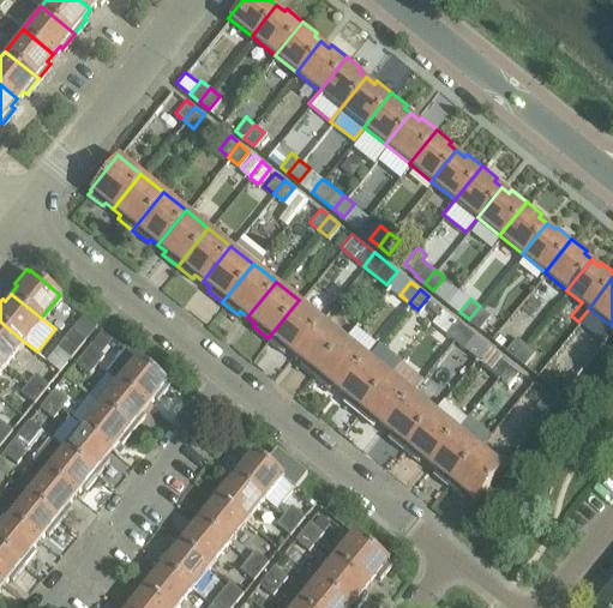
[(299,300),(268,338),(282,350),(286,347),(293,353),(322,318),(299,300)]
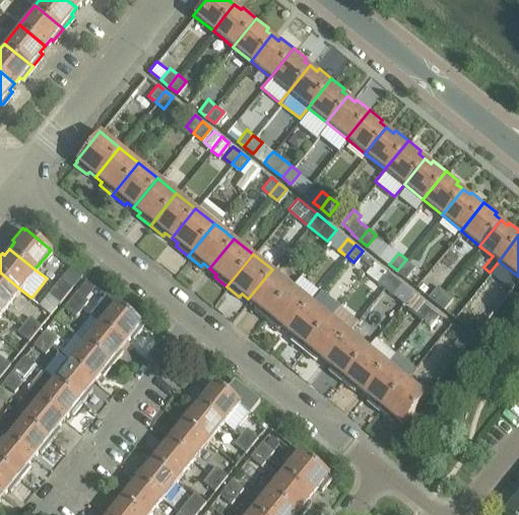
[(397,270),(404,276),(413,265),(406,259),(397,270)]
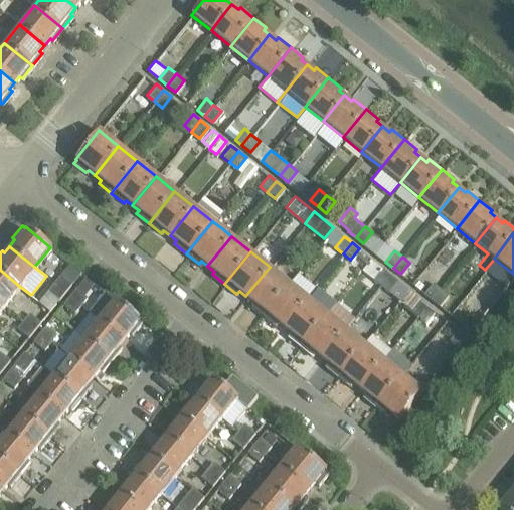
[(370,258),(361,269),(380,284),(389,273),(370,258)]
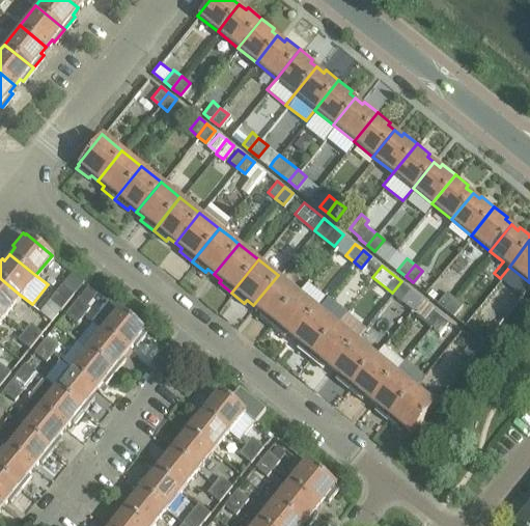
[(82,280),(71,271),(54,291),(66,300),(82,280)]
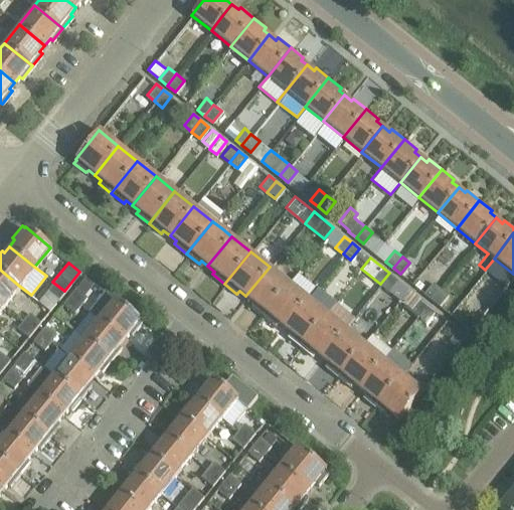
[(270,267),(245,296),(252,302),(249,305),(263,315),(289,282),(270,267)]
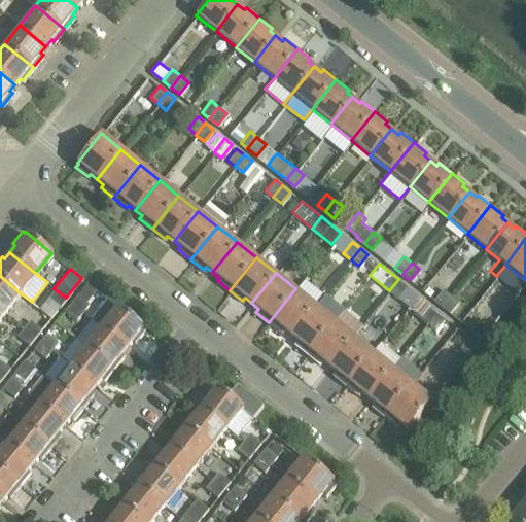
[(0,308),(4,311),(20,292),(0,276),(0,308)]
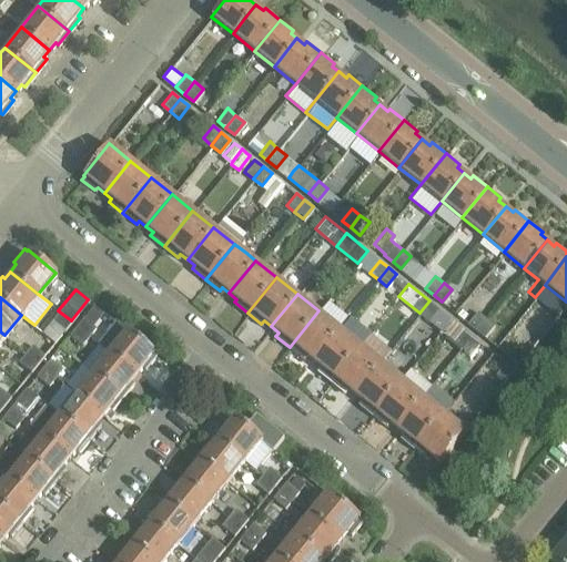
[(305,355),(313,360),(340,327),(338,327),(347,315),(328,298),(319,310),(290,347),(303,358),(305,355)]
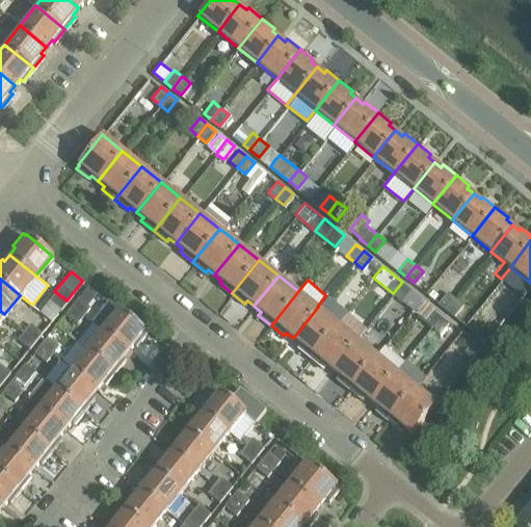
[(402,282),(393,293),(413,309),(422,297),(402,282)]
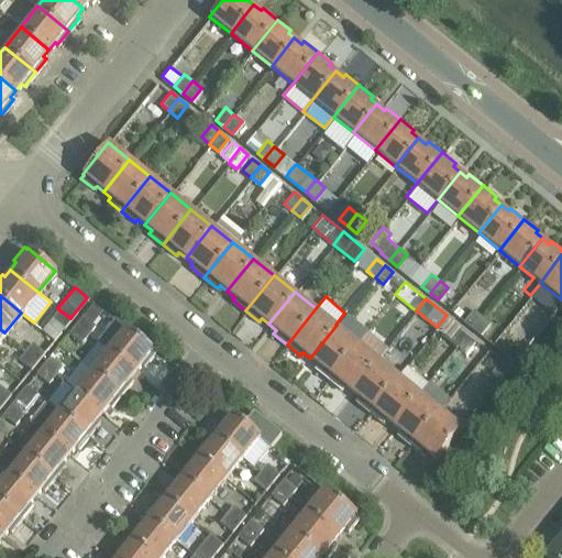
[(471,326),(481,314),(473,307),(462,319),(471,326)]
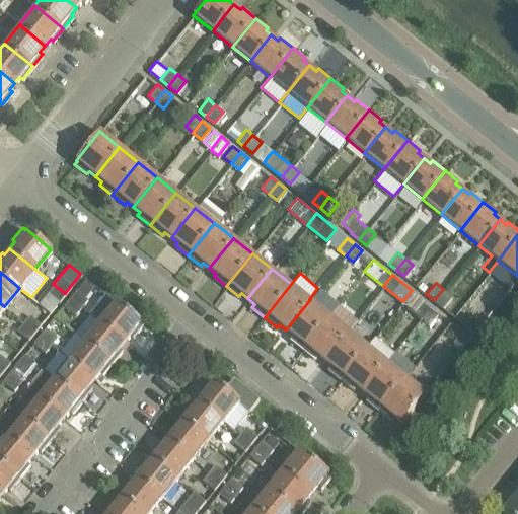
[(38,302),(49,311),(65,293),(53,284),(38,302)]
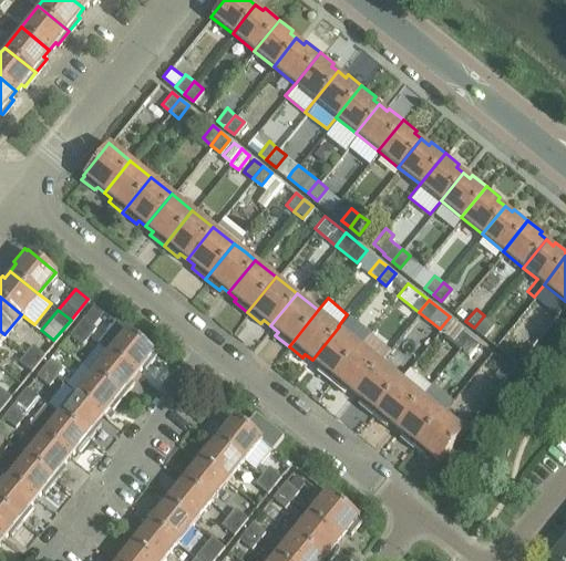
[(82,315),(75,323),(89,333),(95,325),(82,315)]
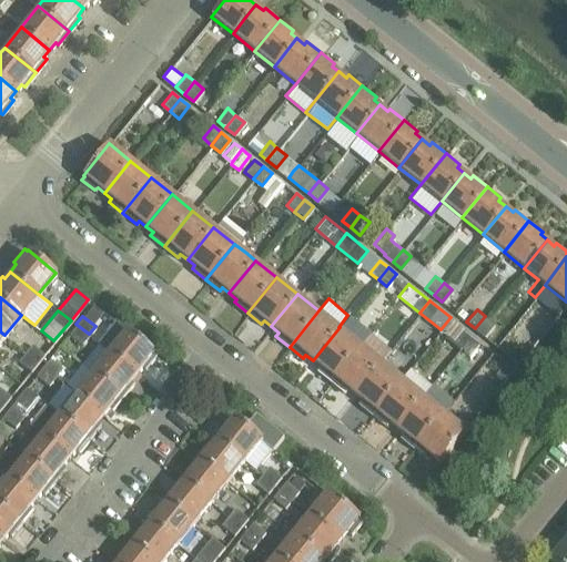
[(475,328),(484,335),(494,323),(485,316),(475,328)]
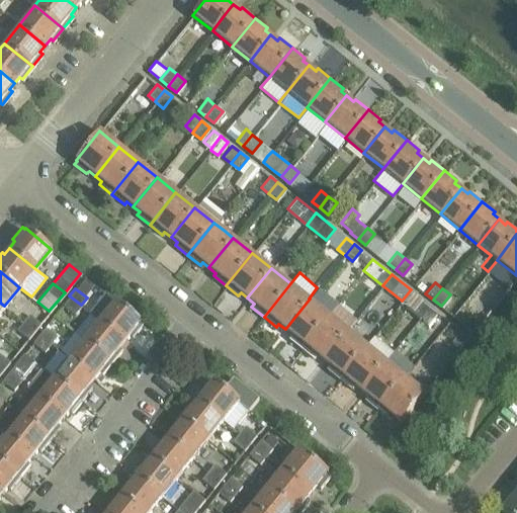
[(99,320),(124,340),(130,334),(132,336),(143,323),(141,321),(105,292),(89,312),(94,316),(99,320)]
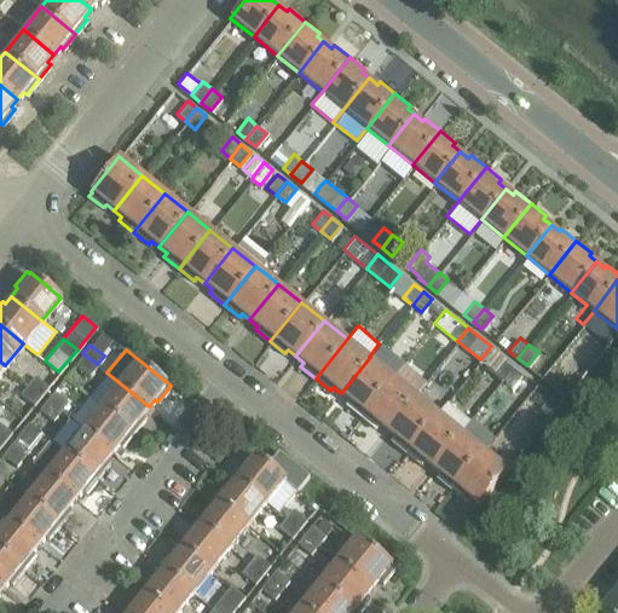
[(82,353),(75,363),(88,374),(97,364),(82,353)]
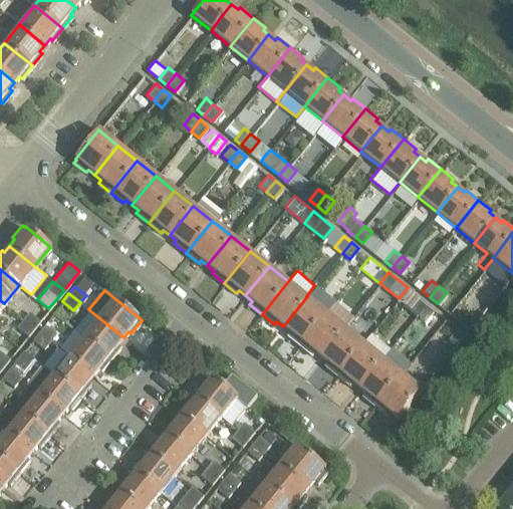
[(307,296),(283,326),(289,331),(286,334),(299,344),(325,312),(307,296)]
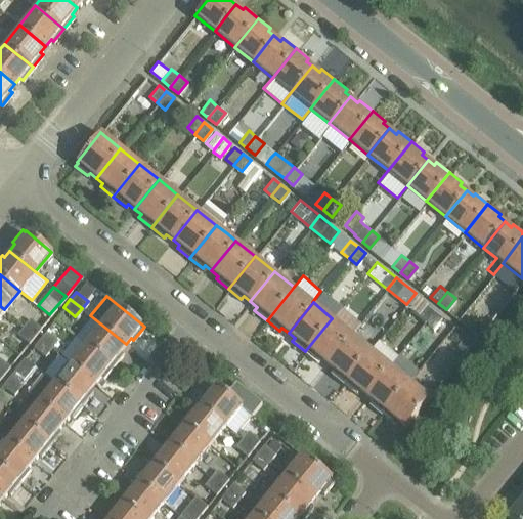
[(435,308),(427,302),(418,313),(425,319),(435,308)]
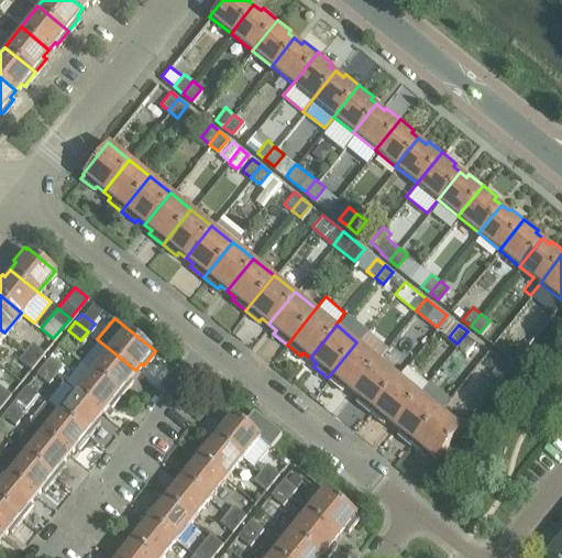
[(467,331),(456,343),(465,350),(475,338),(467,331)]
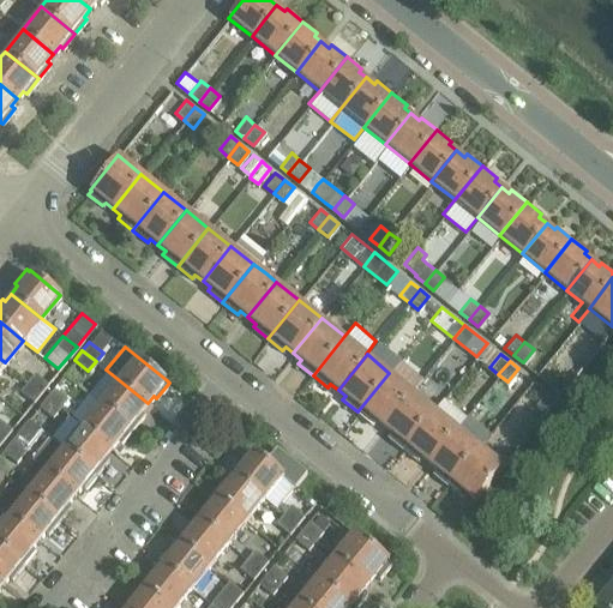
[(35,371),(26,380),(41,391),(48,381),(35,371)]
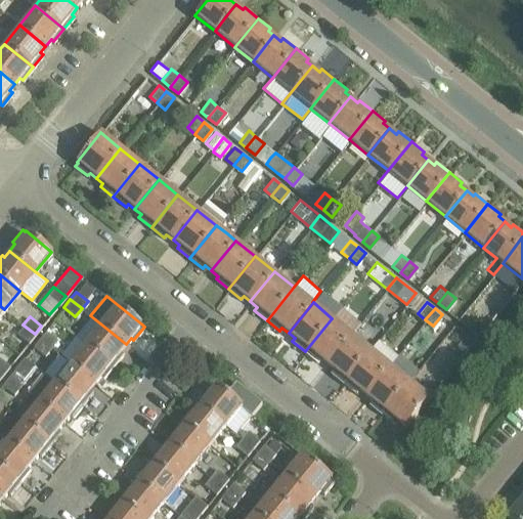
[(477,335),(486,323),(478,317),(469,329),(477,335)]
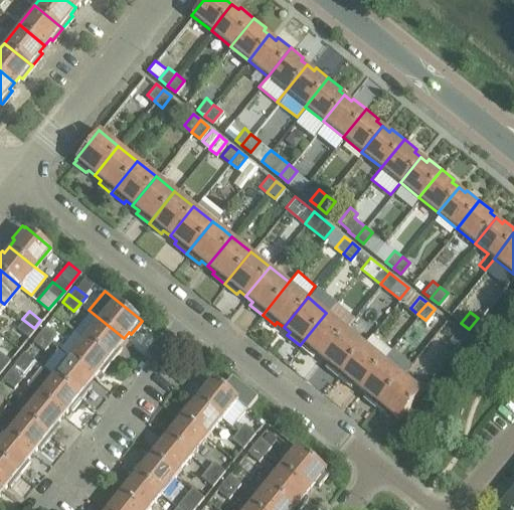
[(345,328),(326,313),(300,345),(312,355),(315,352),(321,357),(345,328)]
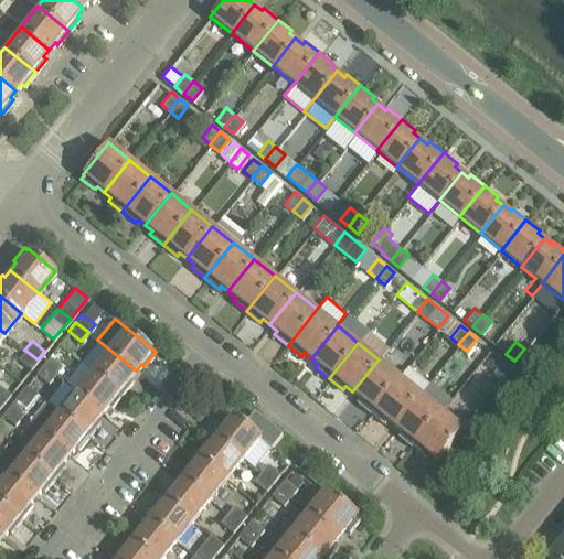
[(108,348),(92,369),(121,394),(132,379),(130,377),(136,371),(108,348)]
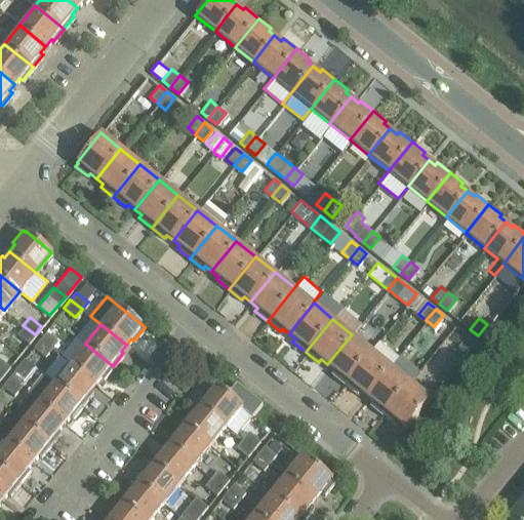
[(28,343),(35,334),(23,325),(16,333),(28,343)]
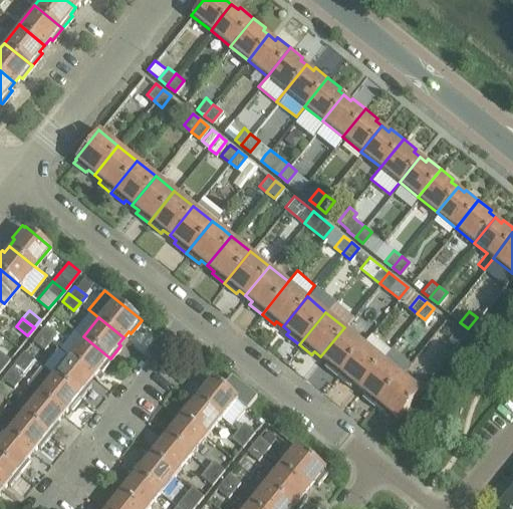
[(38,330),(50,339),(55,332),(44,323),(38,330)]
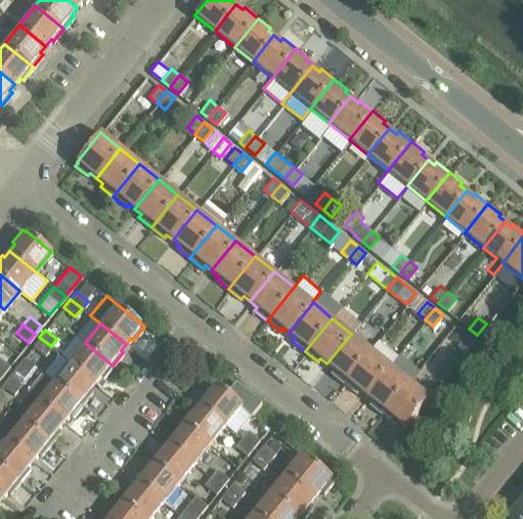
[(473,340),(466,333),(455,345),(464,351),(473,340)]
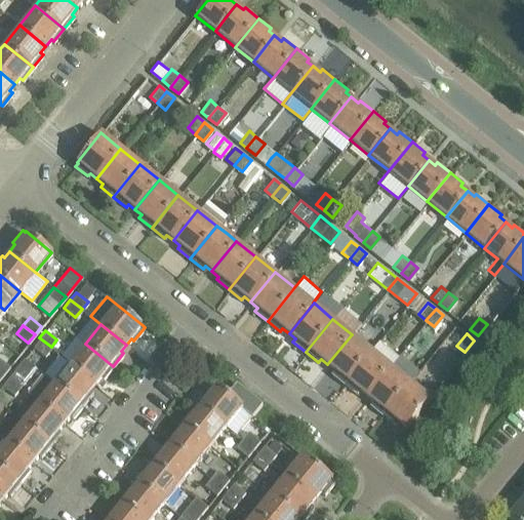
[(371,350),(352,334),(327,364),(333,369),(331,372),(345,383),(371,350)]
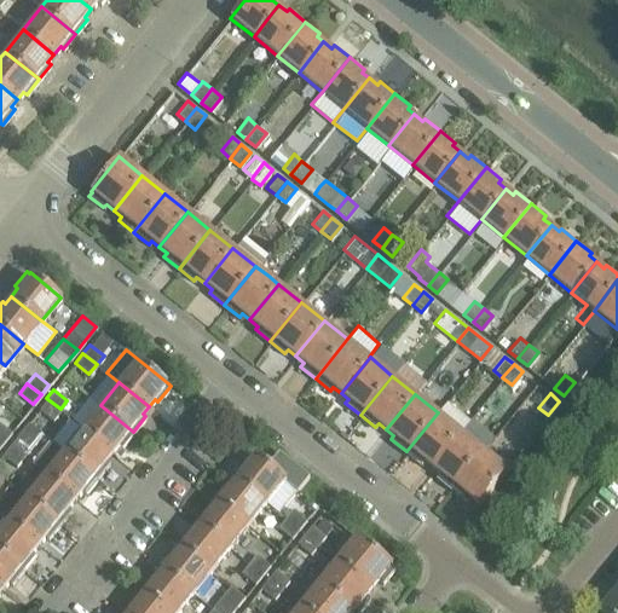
[(121,446),(133,432),(100,405),(88,395),(70,417),(82,427),(113,451),(119,444),(121,446)]
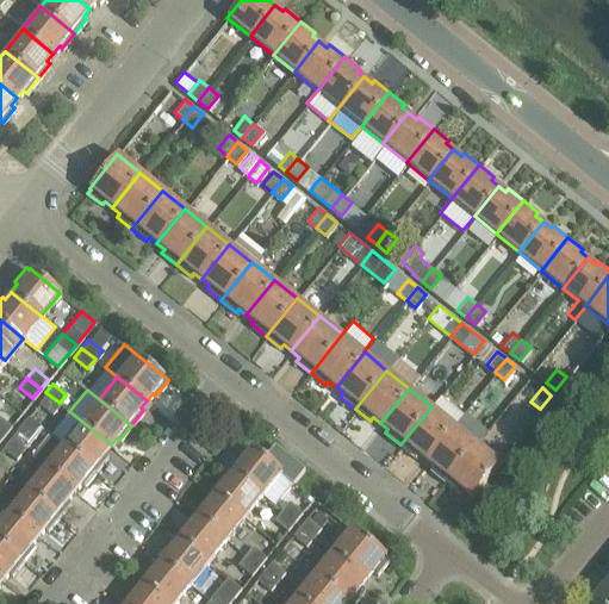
[(45,392),(38,402),(51,412),(60,403),(45,392)]
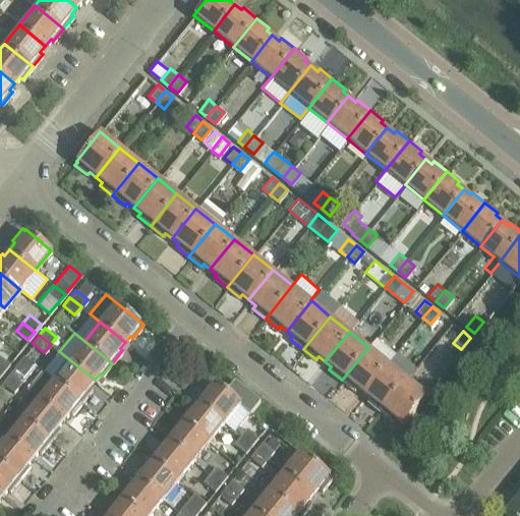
[(356,387),(363,392),(387,362),(395,353),(376,337),(368,347),(342,380),(354,390),(356,387)]
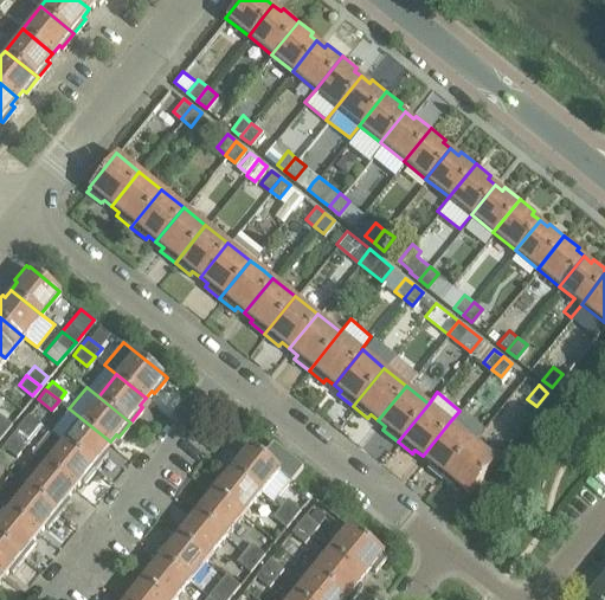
[(63,440),(95,466),(107,452),(104,450),(110,442),(81,418),(69,408),(68,407),(50,430),(51,431),(63,440)]
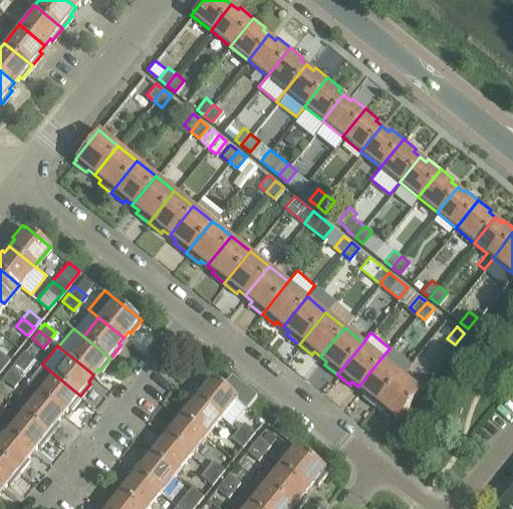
[(0,362),(3,365),(9,357),(0,349),(0,362)]
